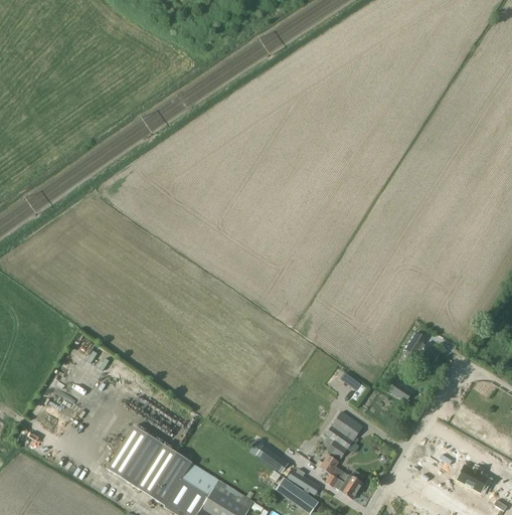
[(429,347),(424,344),(429,339),(419,333),(408,351),(417,357),(421,352),(424,354),(422,356),(430,361),(431,359),(437,362),(443,354),(439,351),(440,349),(431,344),(429,347)]
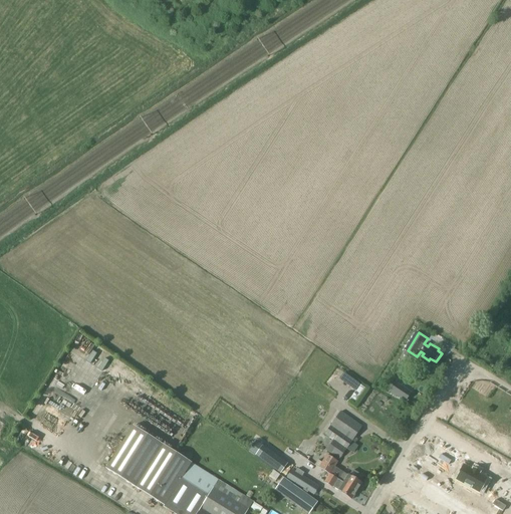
[(337,390),(352,373),(346,368),(331,384),(337,390)]
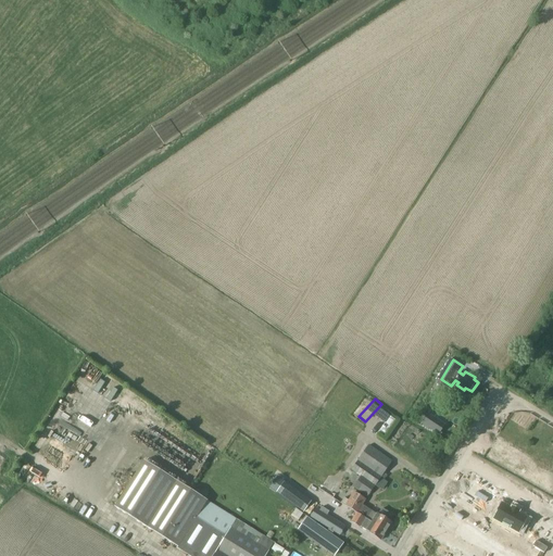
[(431,413),(424,424),(441,434),(449,424),(431,413)]
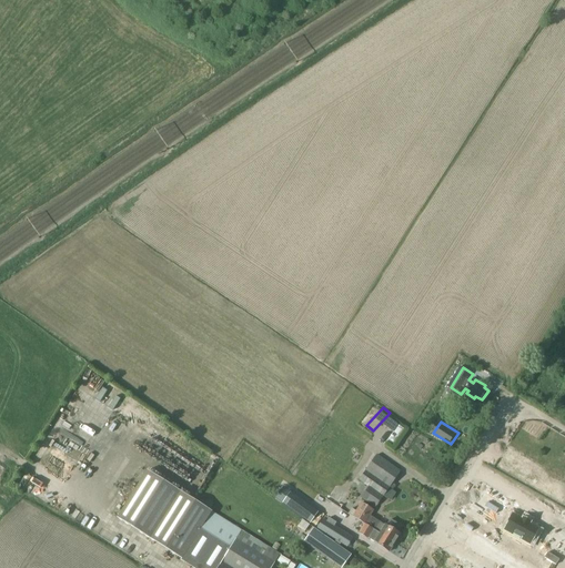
[(395,483),(404,472),(380,455),(369,470),(362,479),(367,484),(373,486),(363,499),(377,507),(392,488),(395,483)]
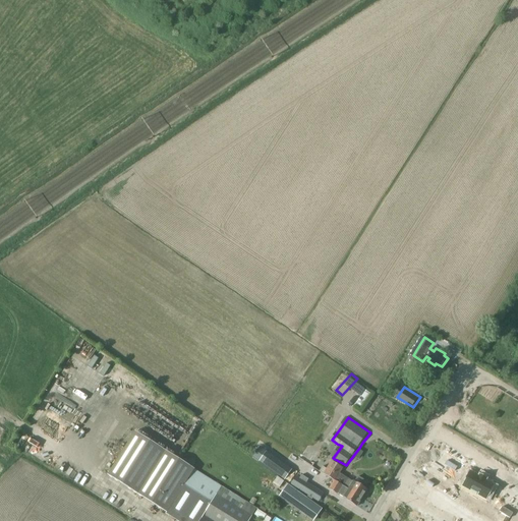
[(275,441),(282,427),(277,424),(270,439),(275,441)]
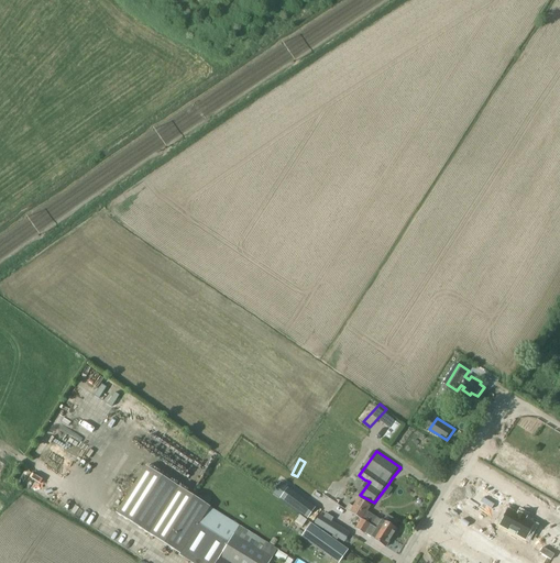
[(271,562),(281,549),(149,465),(119,512),(183,553),(182,555),(194,562),(197,562),(215,540),(229,549),(219,562),(271,562)]
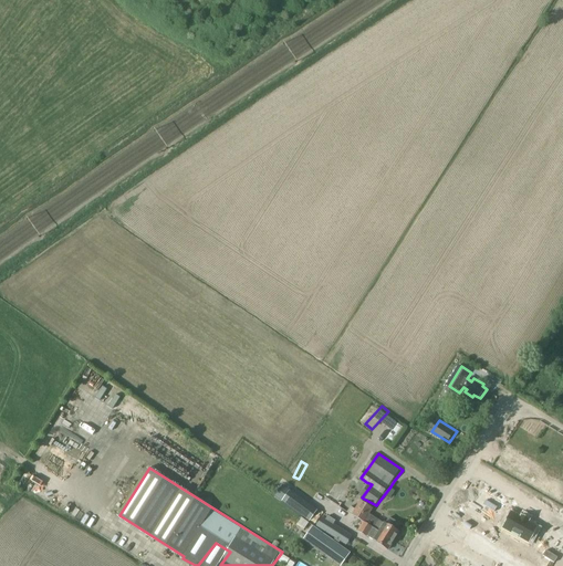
[(323,494),(319,502),(337,514),(343,506),(345,503),(324,489),(321,493),(323,494)]
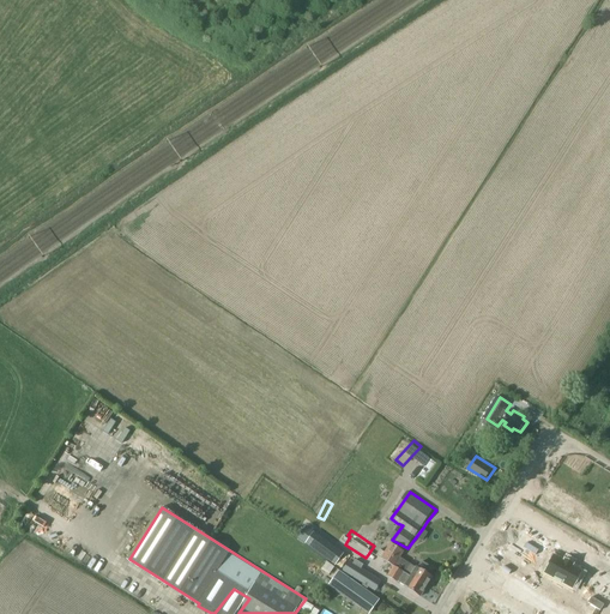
[(318,533),(308,545),(338,566),(346,554),(318,533)]
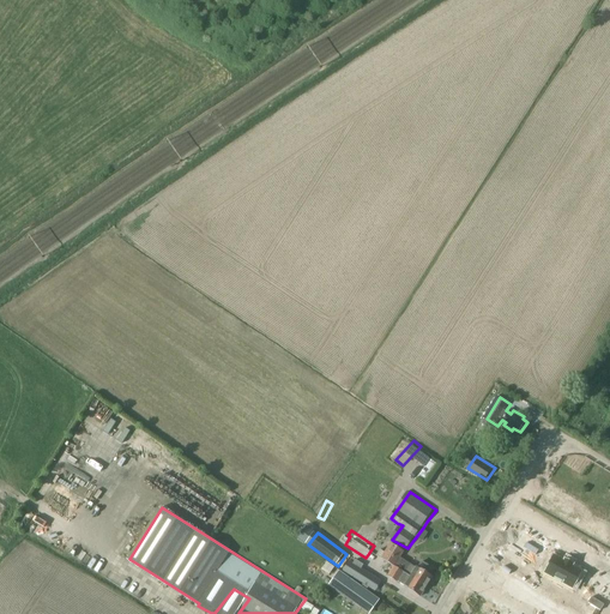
[(384,551),(380,555),(385,558),(397,566),(406,572),(414,577),(430,587),(435,578),(433,576),(436,570),(424,563),(421,569),(420,567),(418,569),(411,564),(403,559),(406,552),(393,545),(387,553),(384,551)]
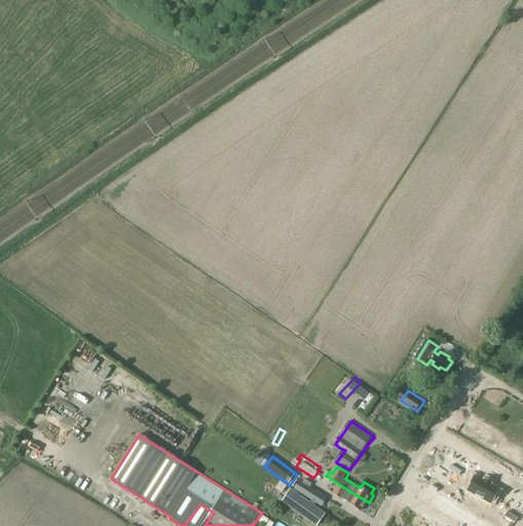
[(475,473),(464,489),(493,508),(503,492),(493,485),(495,483),(484,476),(482,478),(475,473)]
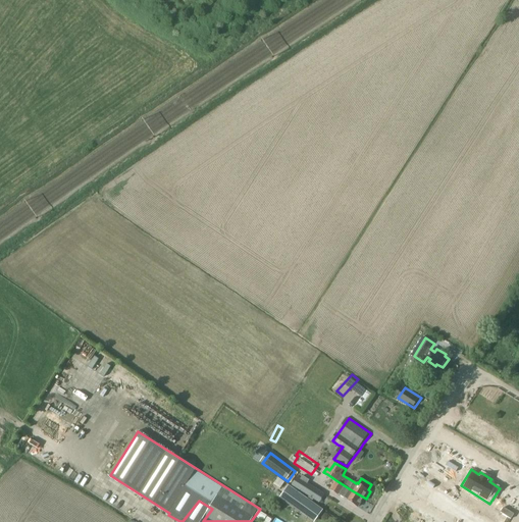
[(300,477),(295,485),(319,502),(324,493),(310,484),(312,480),(305,476),(303,479),(300,477)]
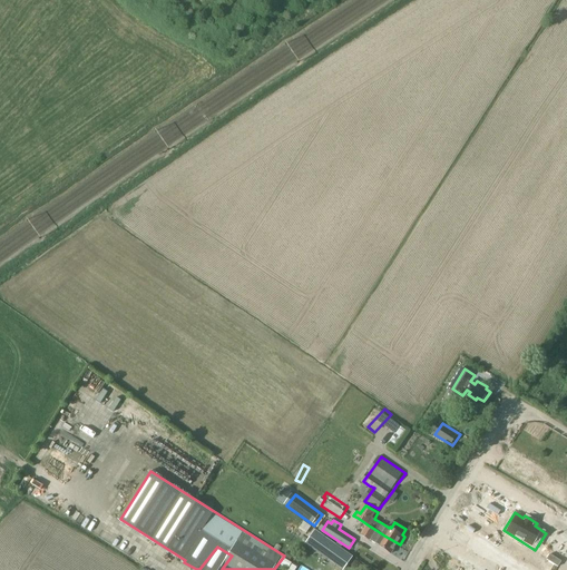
[(394,553),(400,544),(384,536),(378,531),(369,526),(363,534),(372,540),(372,539),(379,543),(379,544),(394,553)]
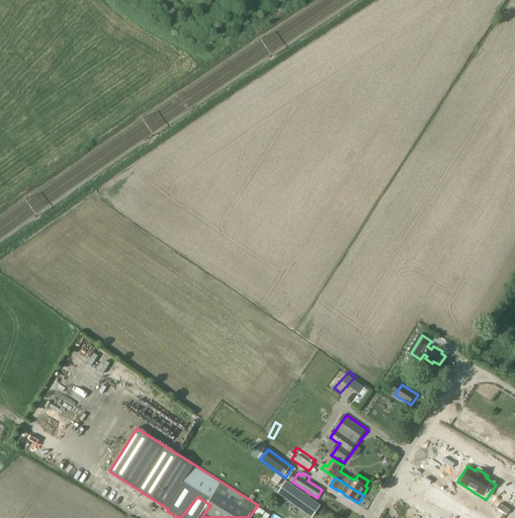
[(197,498),(187,515),(192,517),(201,501),(197,498)]
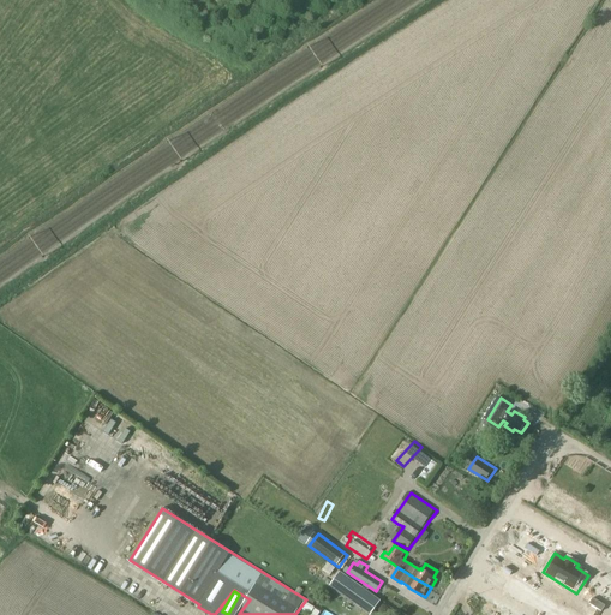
[(364,609),(372,614),(381,601),(372,595),(364,609)]
